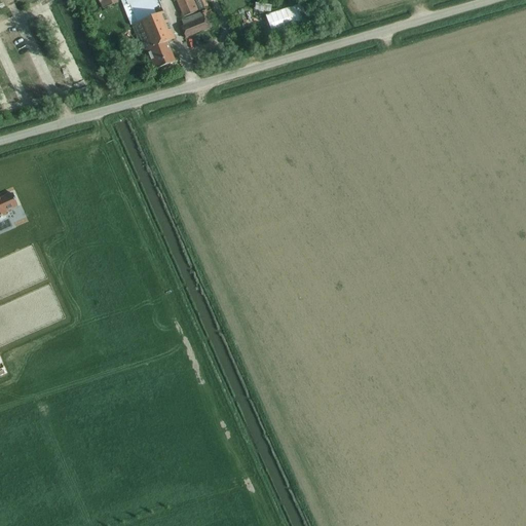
[(175,0),(183,16),(196,11),(191,0),(175,0)]
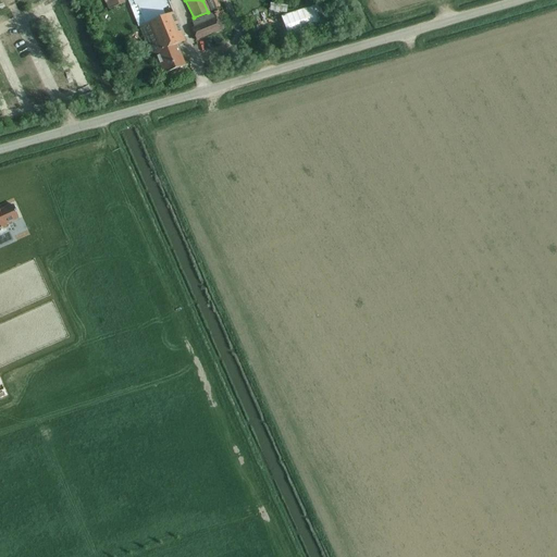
[(215,0),(202,0),(208,12),(219,7),(215,0)]
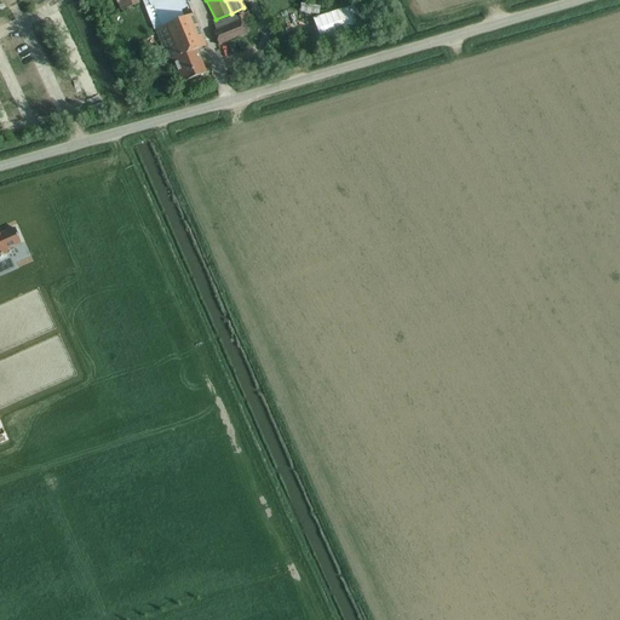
[(359,3),(313,18),(320,41),(366,26),(359,3)]
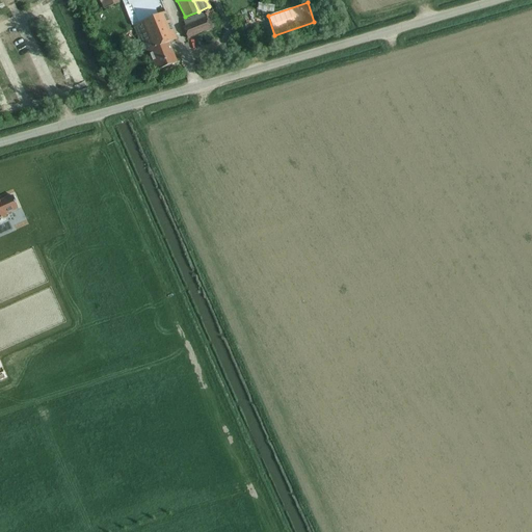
[(259,4),(258,11),(274,14),(274,6),(259,4)]
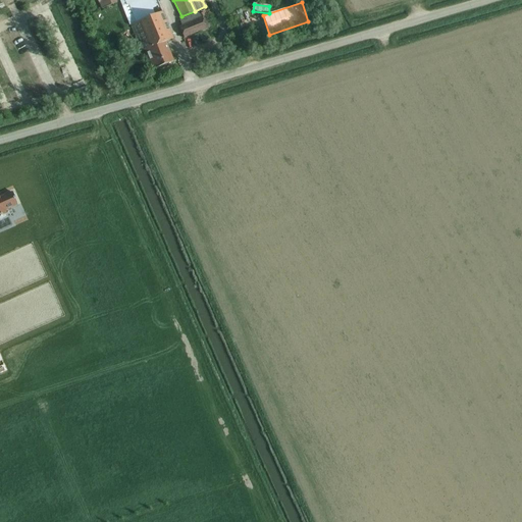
[(178,27),(183,37),(206,29),(211,25),(207,15),(202,17),(199,12),(179,20),(181,25),(178,27)]
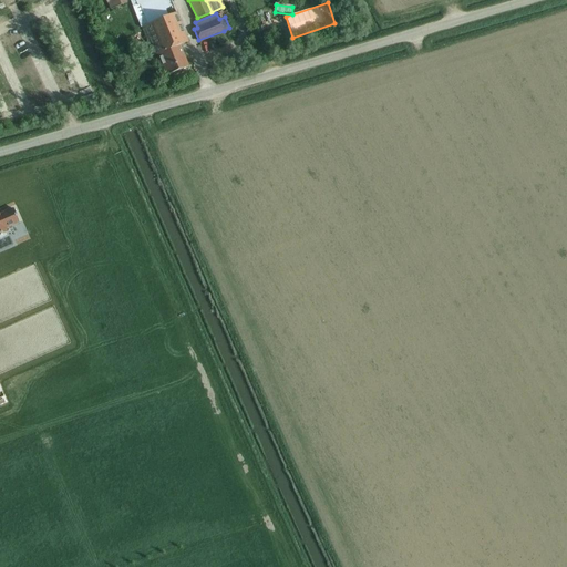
[(176,14),(142,28),(154,57),(158,54),(165,72),(166,75),(188,66),(187,65),(179,45),(187,42),(176,14)]
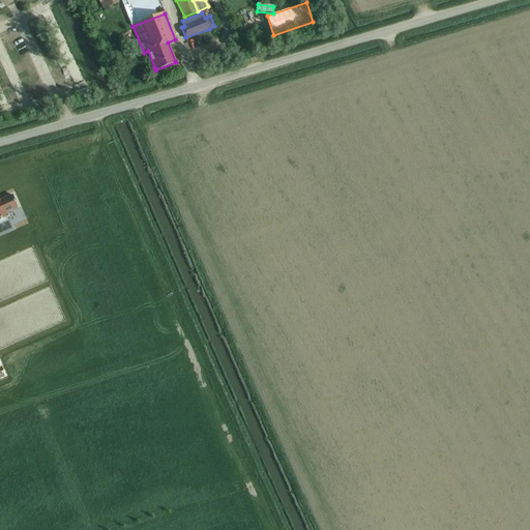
[(0,224),(7,221),(4,213),(18,208),(11,195),(0,199),(0,224)]
